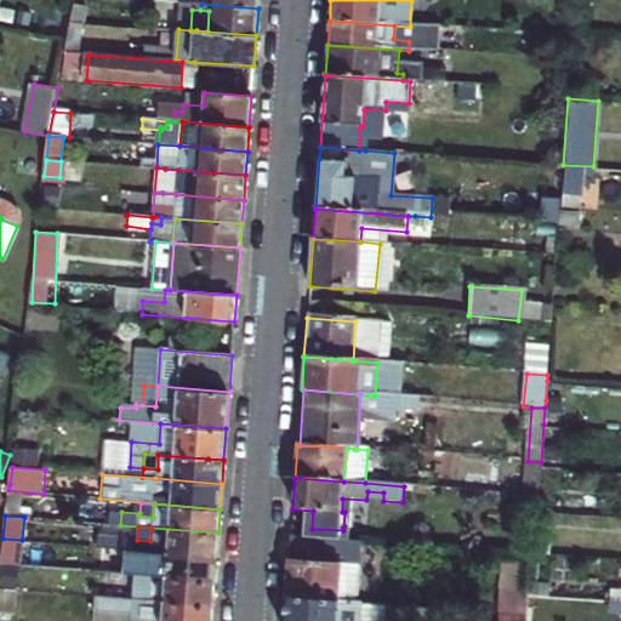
[(149,551),(216,558),(218,533),(152,528),(151,541),(137,540),(136,551),(149,551)]
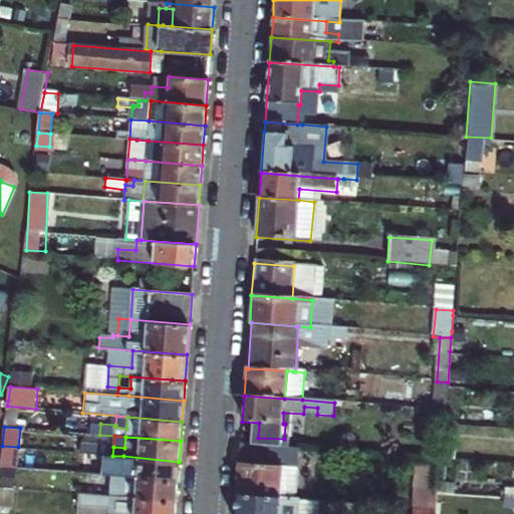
[(2,446),(0,458),(0,466),(15,468),(18,447),(2,446)]
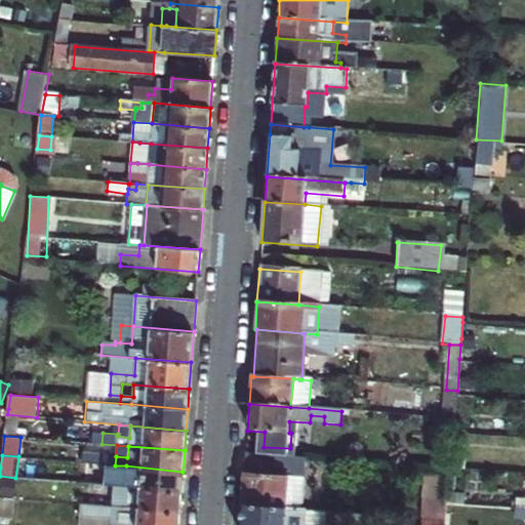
[(272,477),(273,457),(245,455),(241,506),(304,511),(306,479),(272,477)]
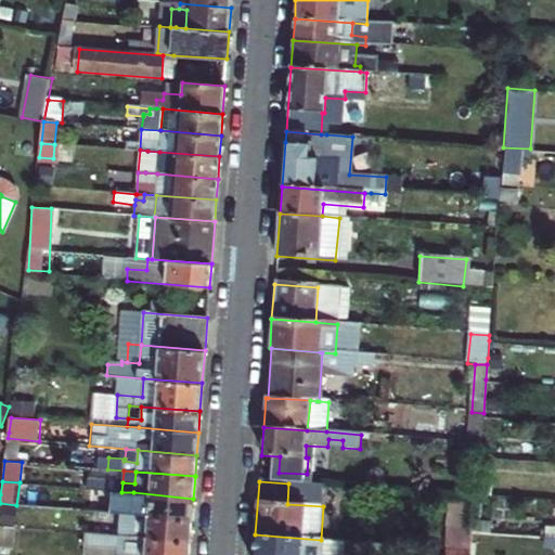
[(90,489),(89,512),(120,514),(132,515),(191,520),(193,499),(133,492),(121,492),(90,489)]
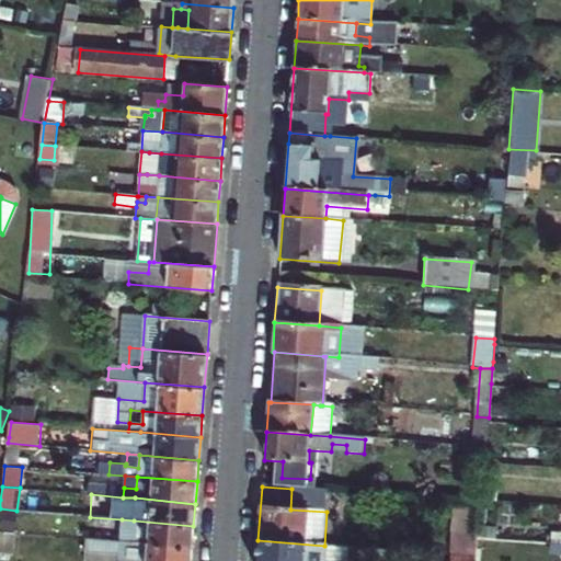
[(133,534),(134,521),(122,519),(121,533),(133,534)]
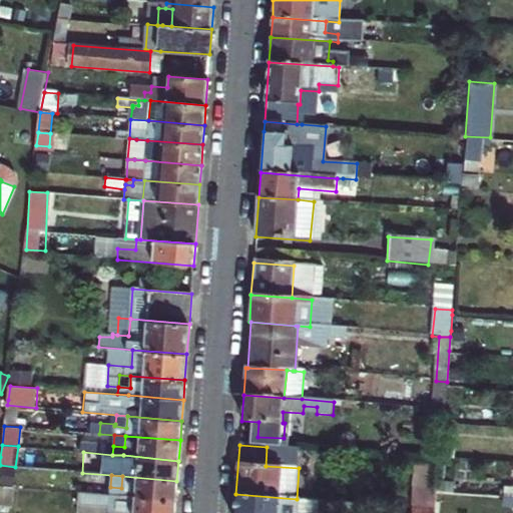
[(109,495),(175,501),(176,481),(122,476),(121,488),(110,487),(109,495)]
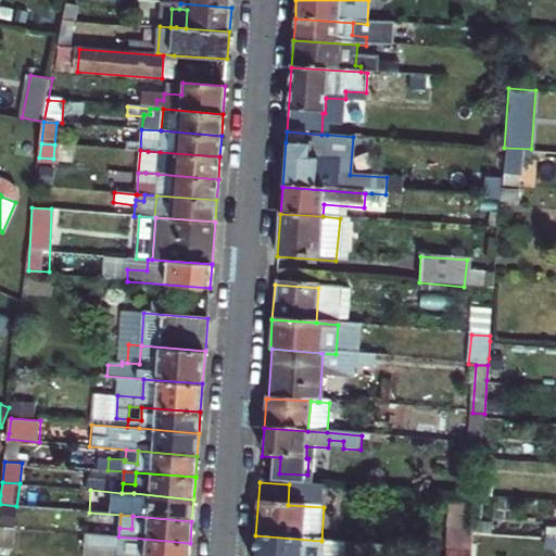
[(0,547),(10,550),(12,527),(0,526),(0,547)]
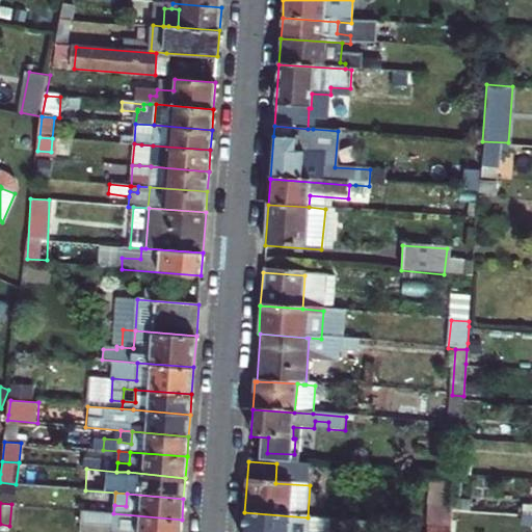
[(454,508),(454,507),(428,506),(427,526),(453,528),(454,508)]
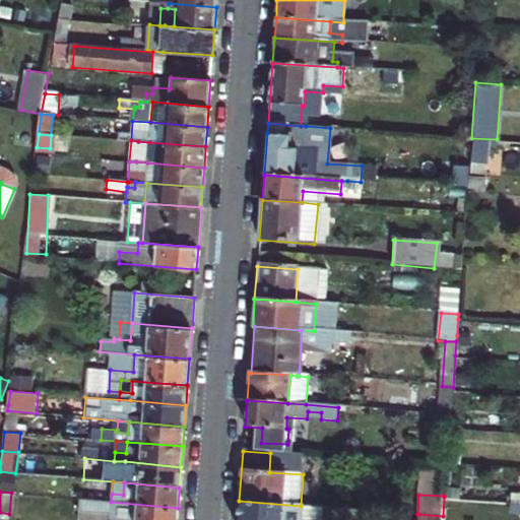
[(111,514),(110,519),(177,519),(178,508),(111,502),(79,500),(78,511),(111,514)]
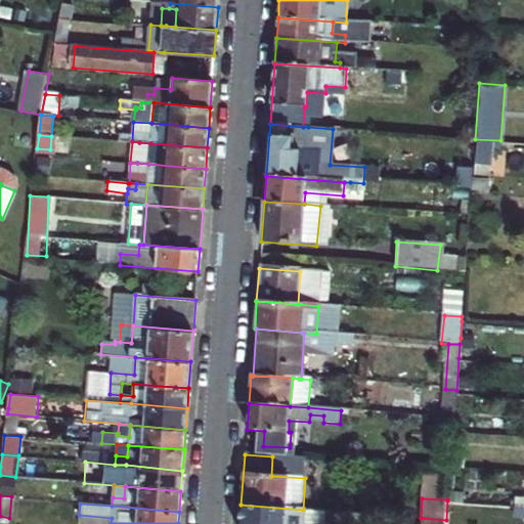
[(303,523),(305,510),(303,510),(241,505),(238,523),(303,523)]
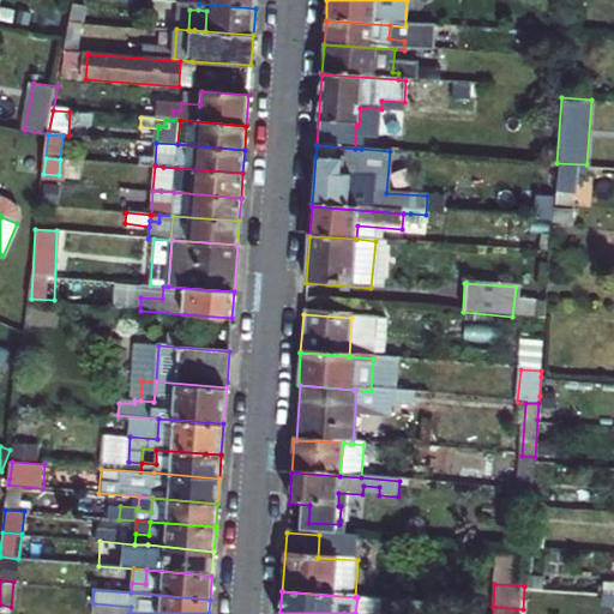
[(379,613),(381,599),(357,597),(355,613),(379,613)]
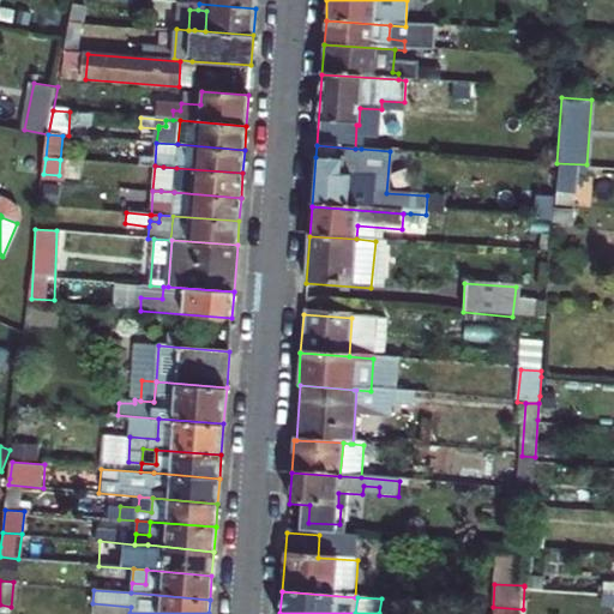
[(92,603),(92,613),(102,613),(130,613),(131,607),(92,603)]
